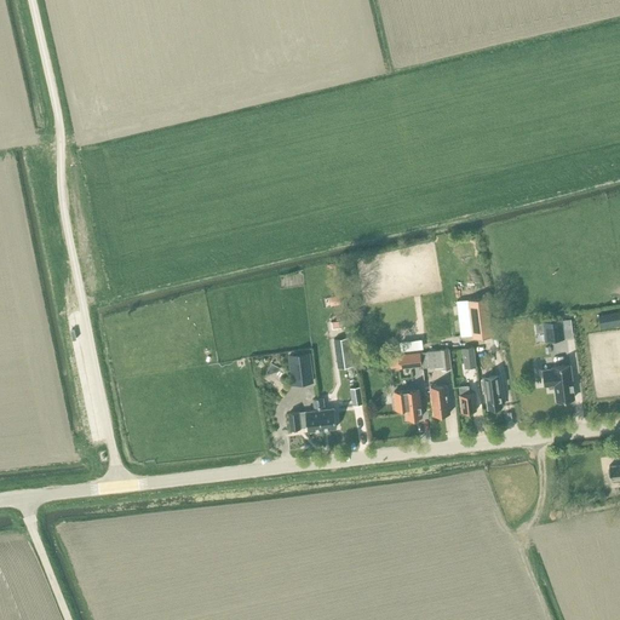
[(331,305),(340,304),(339,296),(329,297),(331,305)]
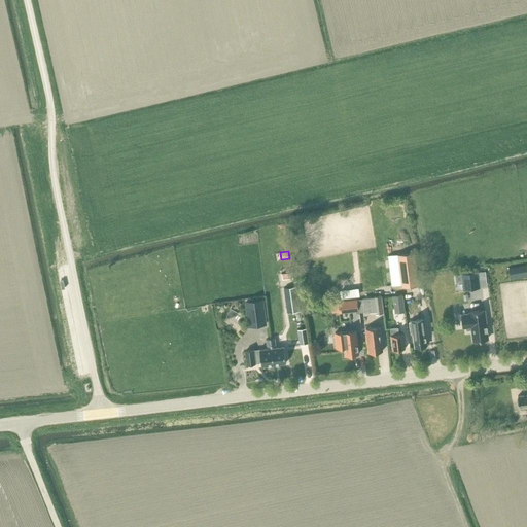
[(401,287),(418,285),(413,253),(389,256),(392,285),(401,284),(401,287)]
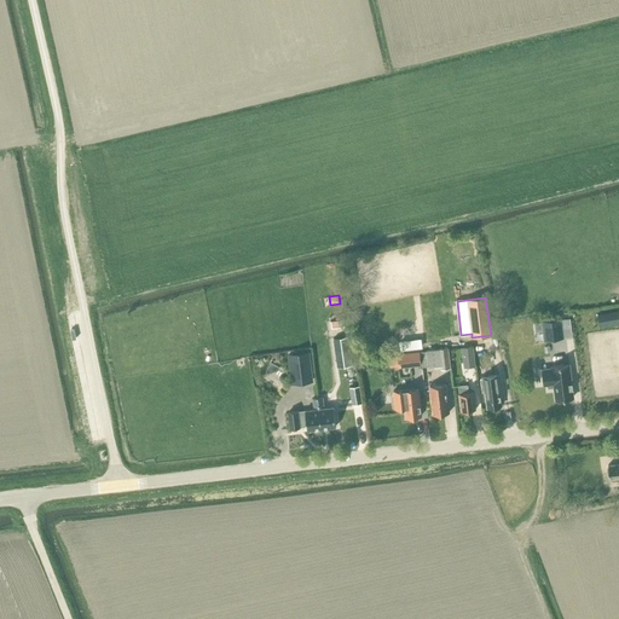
[(600,327),(618,323),(618,310),(597,314),(600,327)]
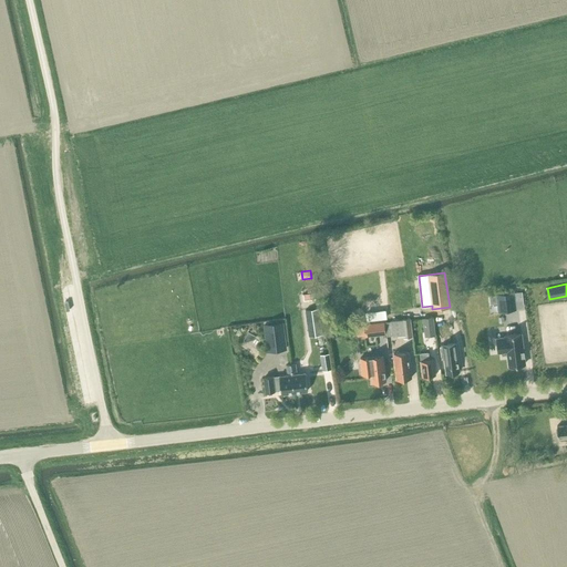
[(496,295),(498,312),(516,310),(514,292),(496,295)]
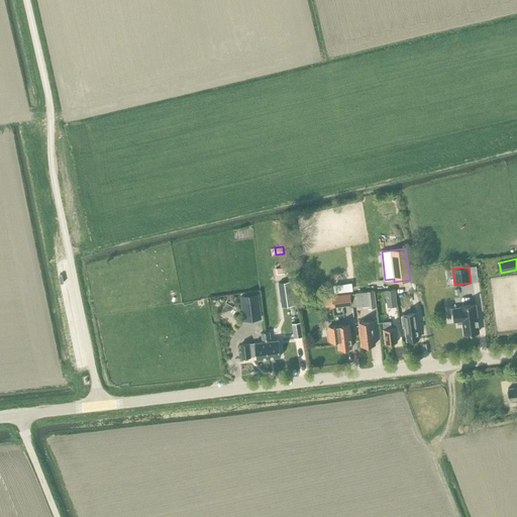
[(291,281),(278,283),(282,307),(294,305),(291,281)]
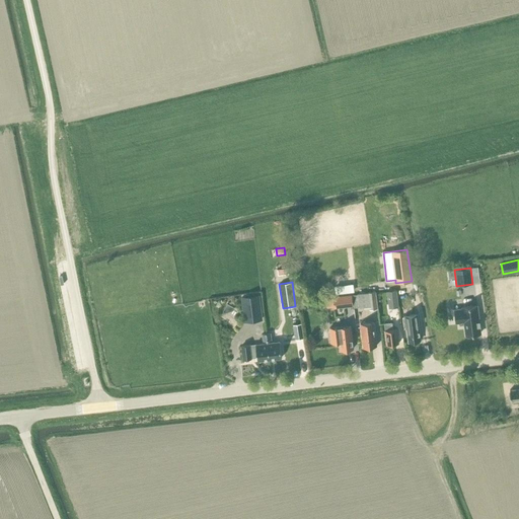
[(353,284),(335,286),(336,294),(354,292),(353,284)]
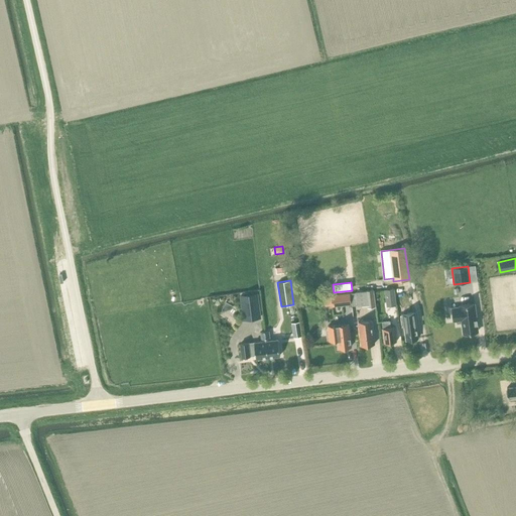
[(386,306),(395,304),(393,289),(384,290),(386,306)]
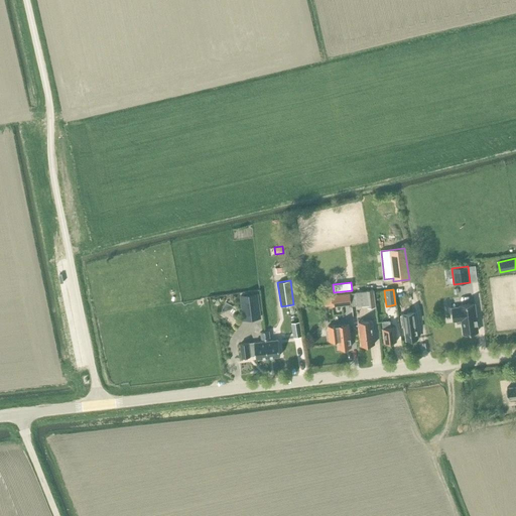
[(368,307),(375,306),(373,290),(356,292),(357,305),(367,304),(368,307)]
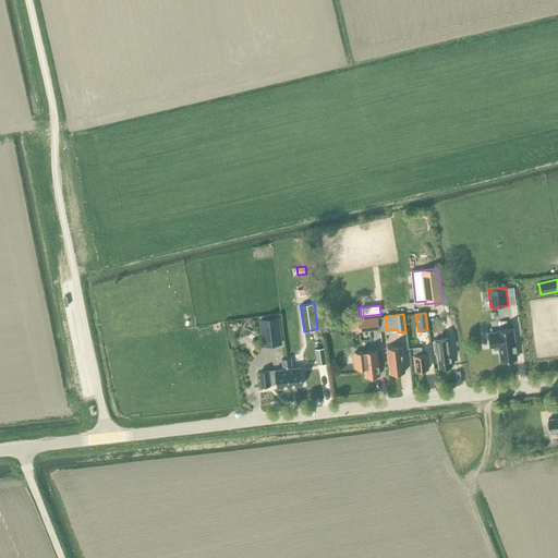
[(278,316),(259,318),(263,346),(282,343),(278,316)]
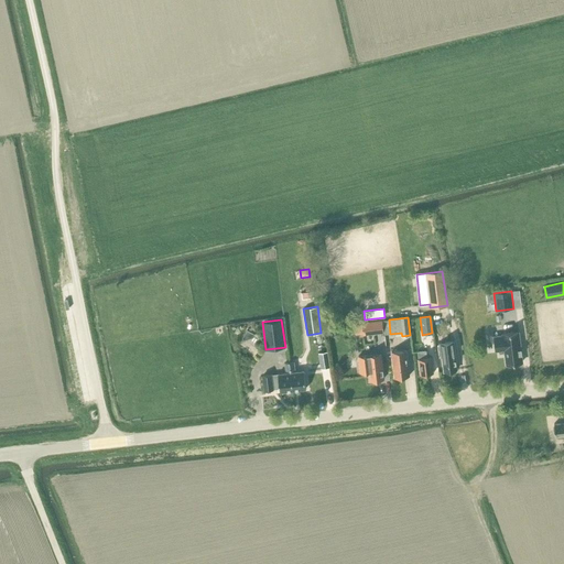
[(364,334),(382,332),(381,321),(361,323),(364,334)]
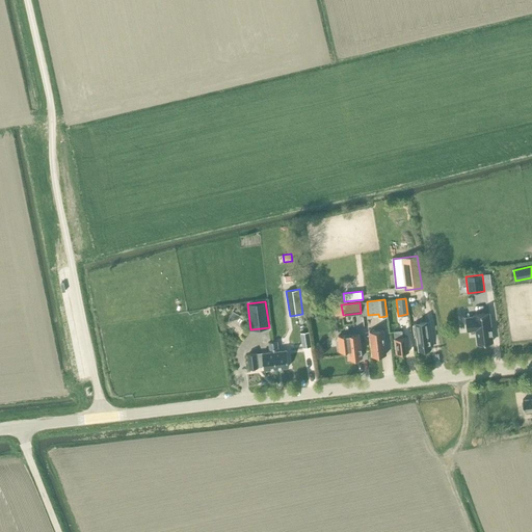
[(230,315),(237,321),(242,314),(235,308),(230,315)]
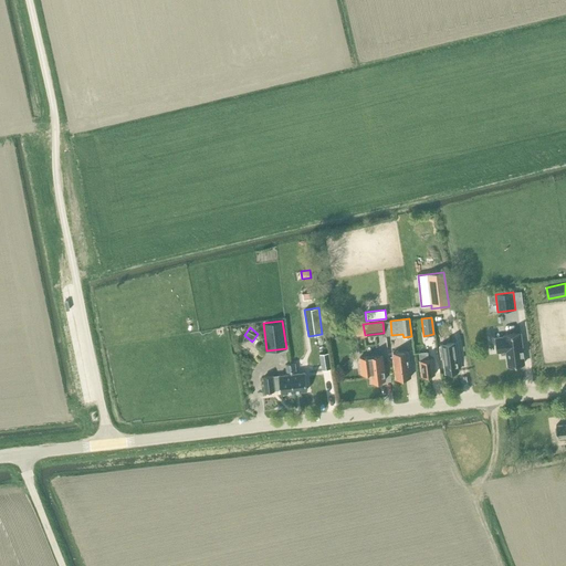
[(507,365),(524,363),(520,334),(494,337),(496,353),(505,352),(507,365)]
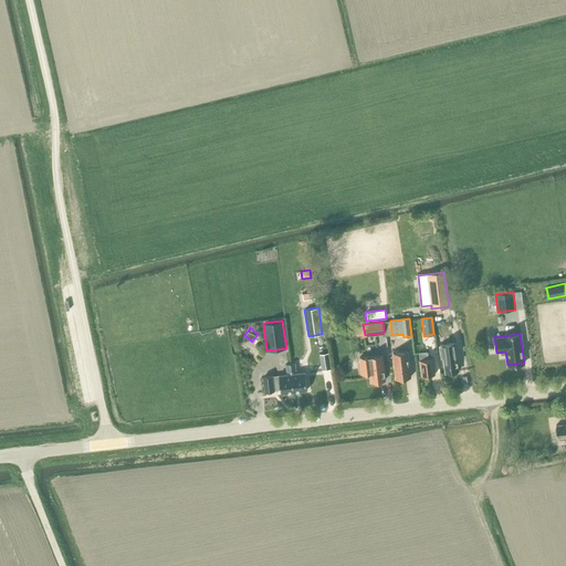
[(446,373),(458,370),(456,354),(453,341),(440,343),(441,356),(444,356),(446,373)]
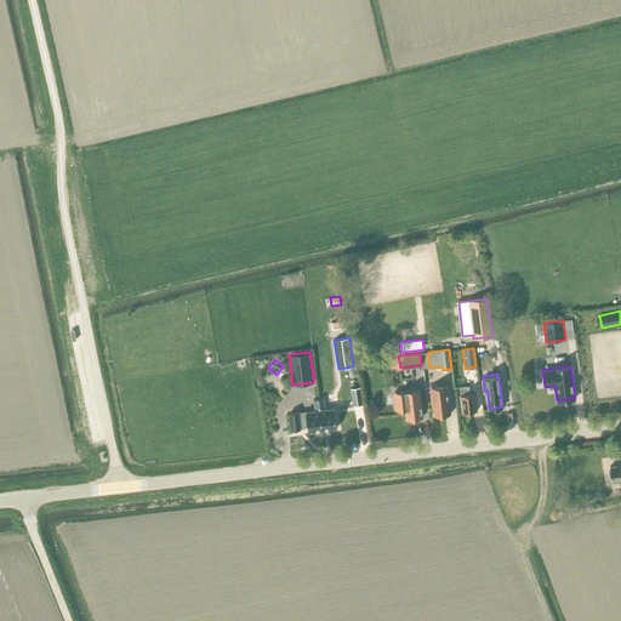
[(434,416),(450,414),(446,385),(431,386),(434,416)]
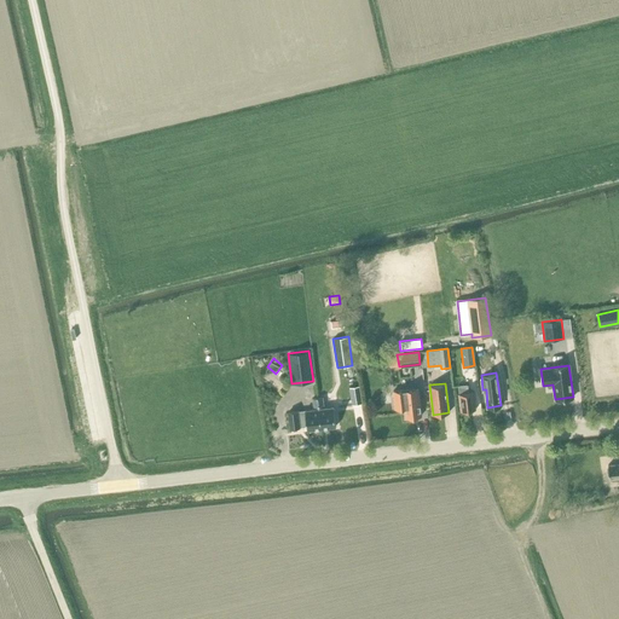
[(461,411),(475,409),(473,392),(468,393),(467,385),(458,386),(460,394),(460,393),(461,411)]
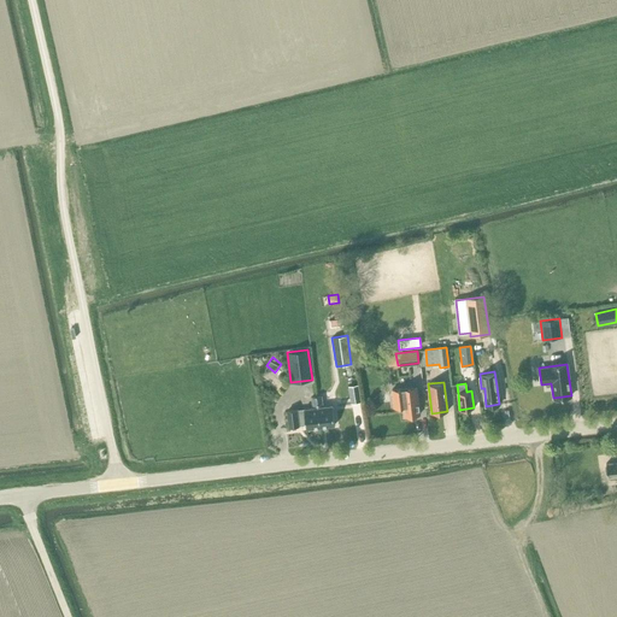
[(360,401),(358,385),(348,386),(351,404),(360,401)]
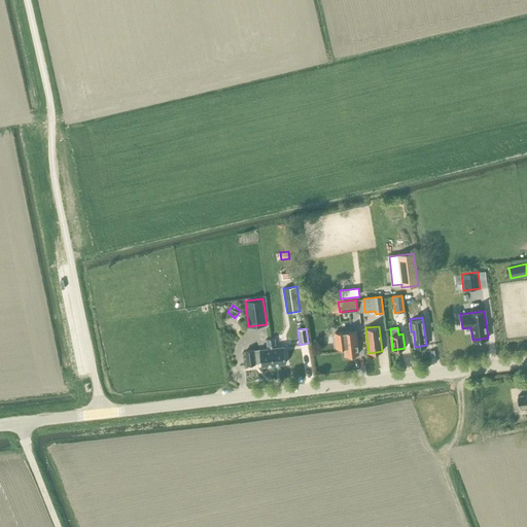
[(355,330),(335,332),(337,348),(345,347),(346,355),(358,354),(356,339),(355,330)]
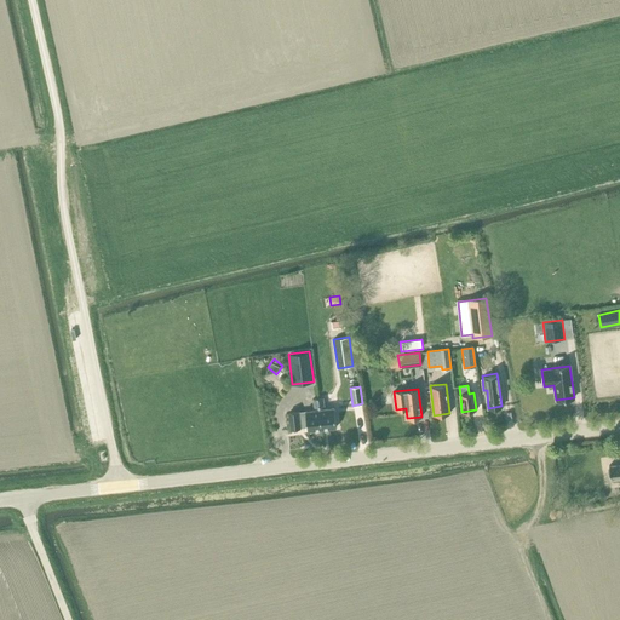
[(308,430),(322,429),(319,399),(313,399),(314,409),(288,413),(290,429),(300,428),(299,425),(306,425),(308,430)]
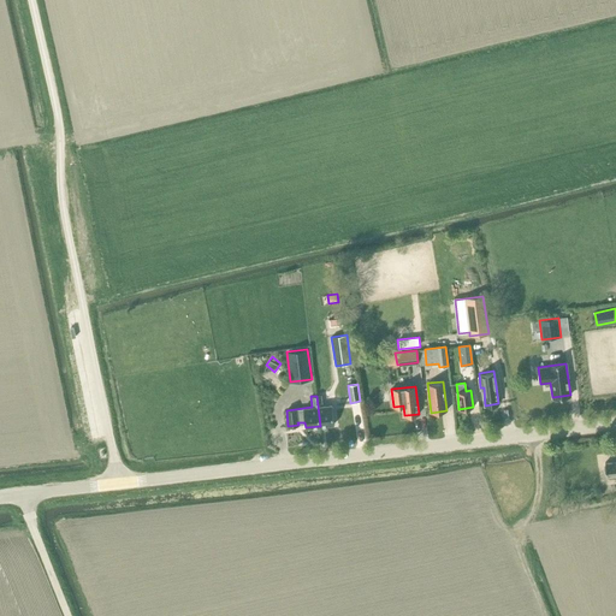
[(320,396),(317,396),(320,426),(333,425),(332,412),(333,410),(333,407),(332,406),(331,404),(321,406),(320,396)]
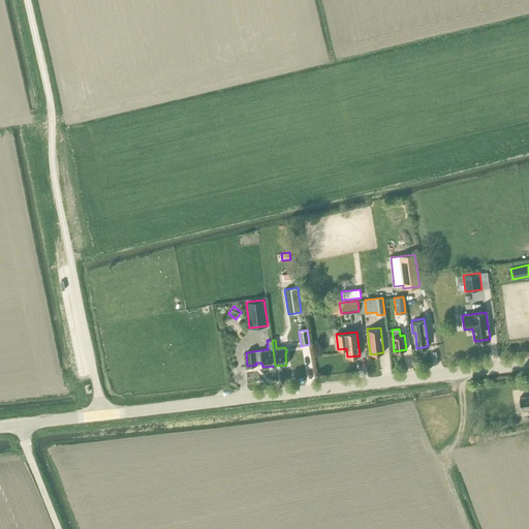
[(528,396),(520,398),(521,409),(528,408),(528,396)]
